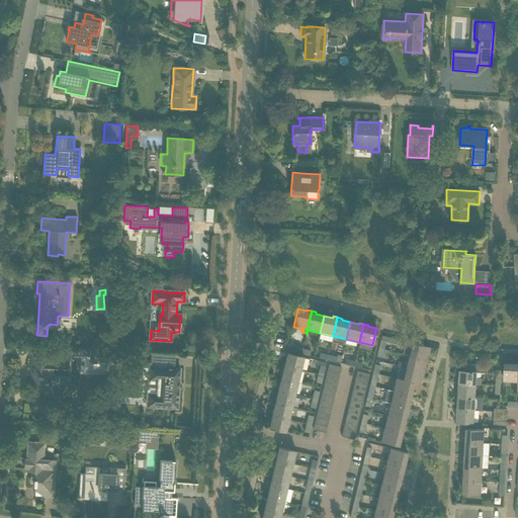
[(412,343),(410,353),(409,355),(426,359),(429,347),(412,343)]
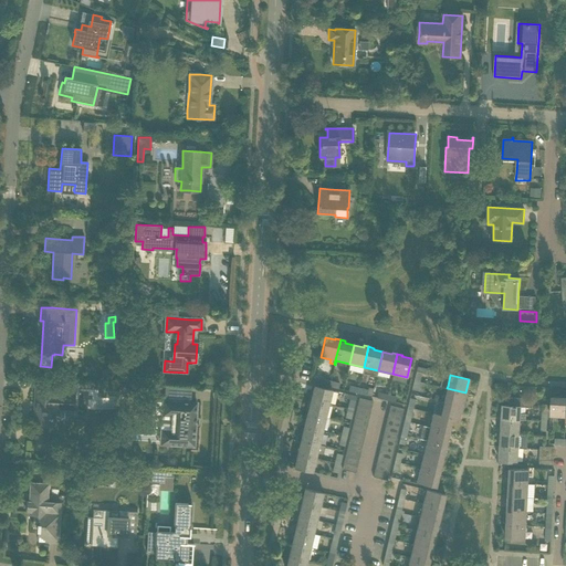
[(119,384),(119,383),(107,383),(98,383),(97,397),(108,397),(108,396),(118,397),(118,395),(119,395),(119,384)]
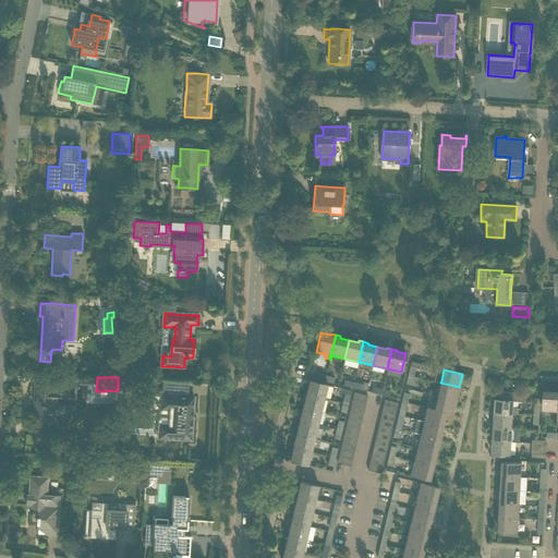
[(117,391),(117,405),(123,407),(124,391),(135,392),(136,379),(118,378),(118,389),(117,391)]
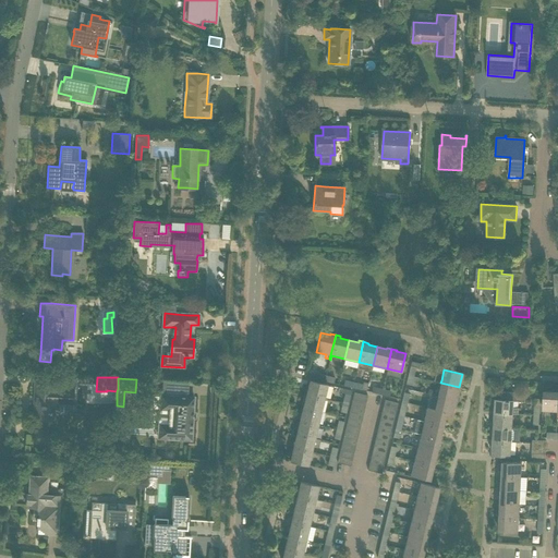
[(327,385),(319,383),(310,380),(306,393),(324,398),(327,385)]
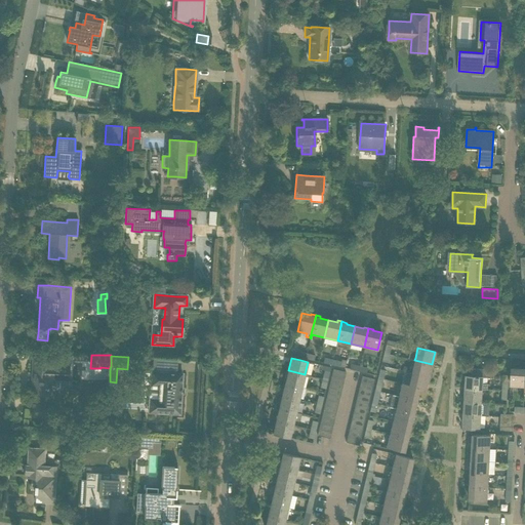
[(429,377),(432,364),(414,360),(411,373),(429,377)]
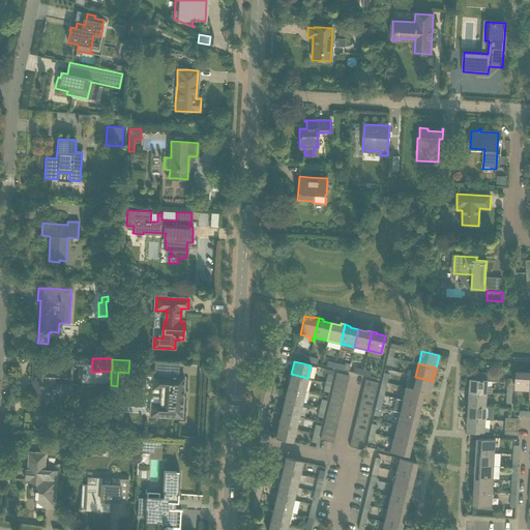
[(57,390),(57,384),(68,385),(69,371),(50,370),(50,366),(34,365),(32,396),(33,396),(32,409),(34,410),(33,415),(46,415),(47,400),(51,400),(51,396),(52,396),(52,390),(57,390)]
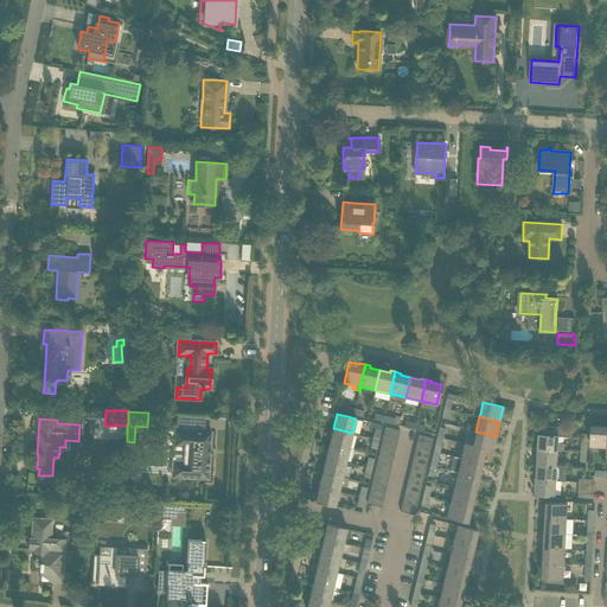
[(606,447),(606,430),(606,425),(602,425),(602,426),(592,426),(590,446),(606,447)]
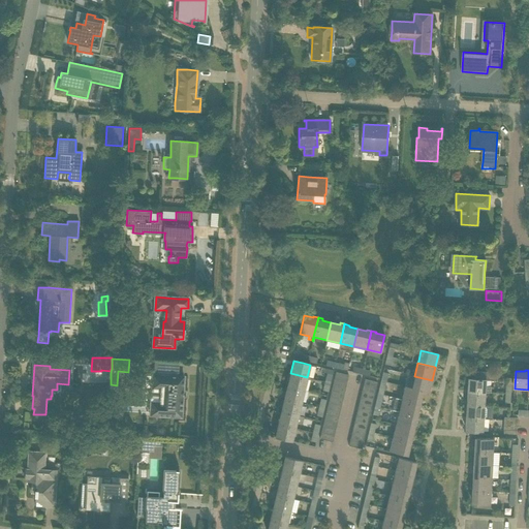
[(469,378),(468,392),(486,393),(491,393),(492,386),(486,386),(487,380),(494,380),(494,372),(475,371),(475,377),(476,377),(476,379),(469,378)]
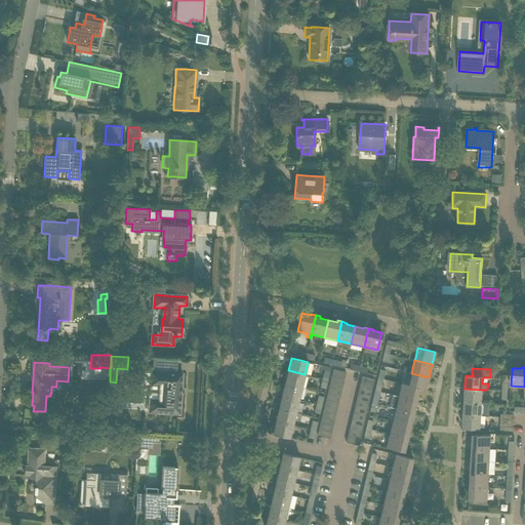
[(345,378),(346,372),(333,369),(331,375),(345,378)]
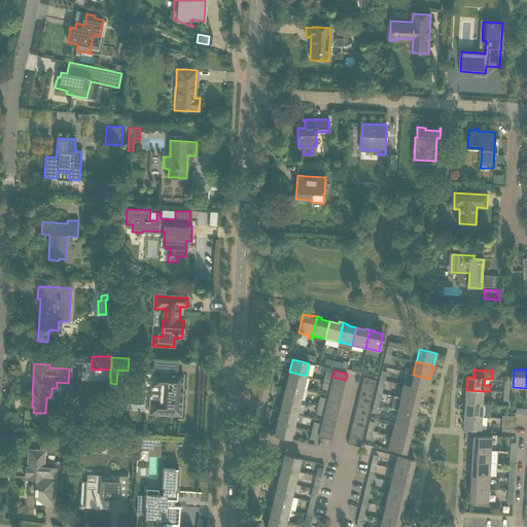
[(303,389),(306,376),(289,372),(286,385),(303,389)]
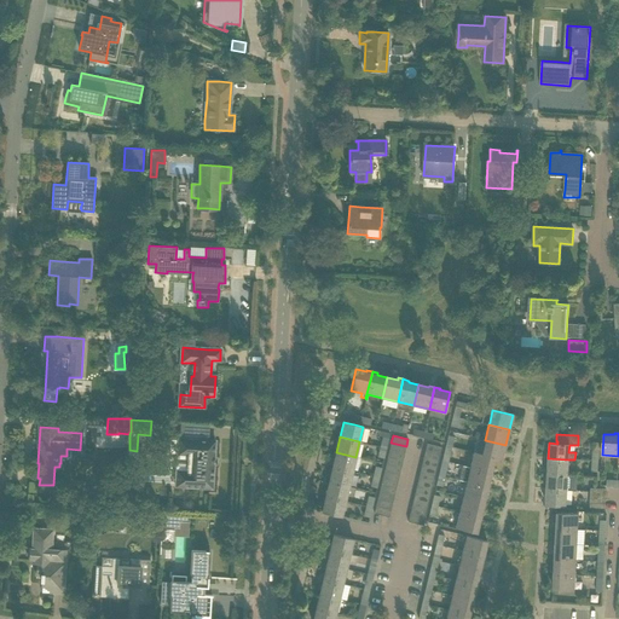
[(215,440),(204,440),(169,438),(168,455),(177,455),(175,475),(186,475),(185,487),(213,489),(215,440)]
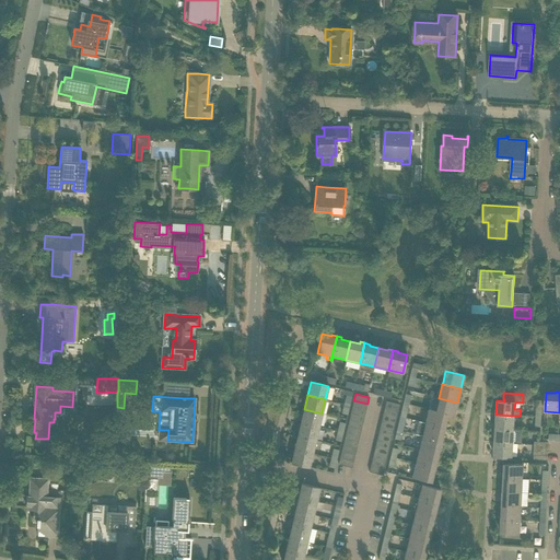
[(454,416),(457,403),(439,398),(435,411),(446,415),(454,416)]
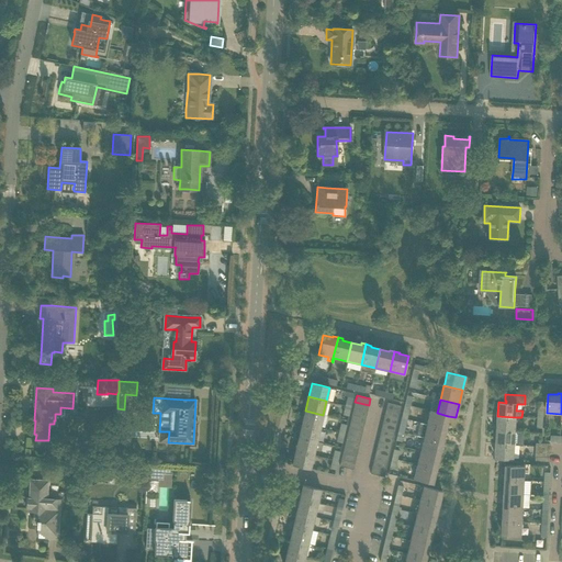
[(367,412),(369,405),(355,402),(353,408),(367,412)]
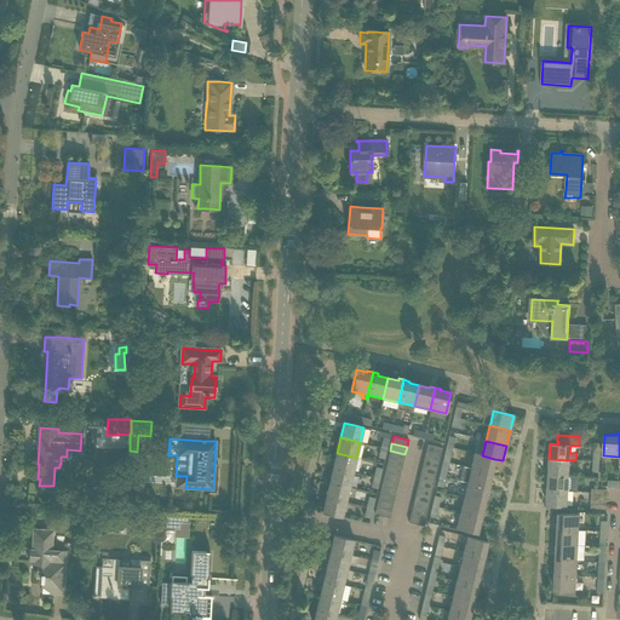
[(441,455),(442,448),(428,445),(425,452),(441,455)]
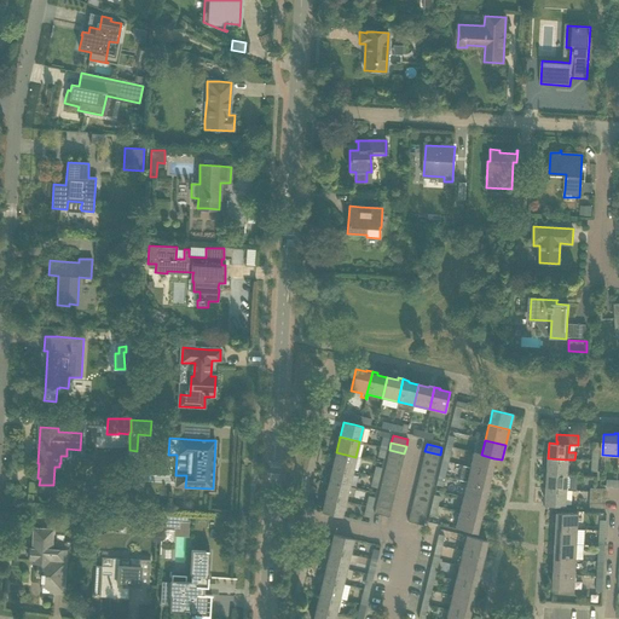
[(403,461),(404,453),(389,450),(388,457),(403,461)]
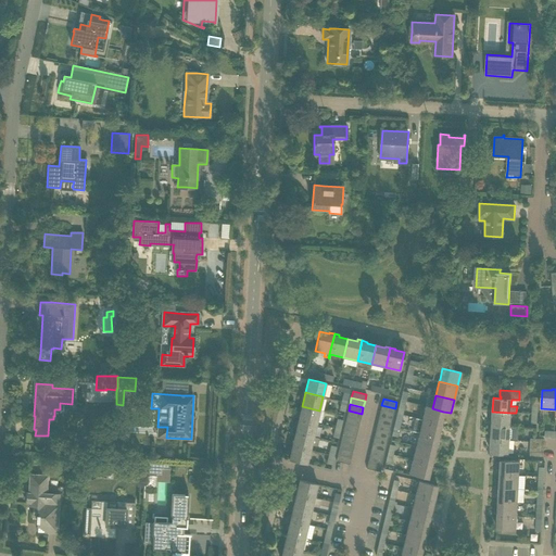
[(393,415),(395,408),(381,405),(380,412),(393,415)]
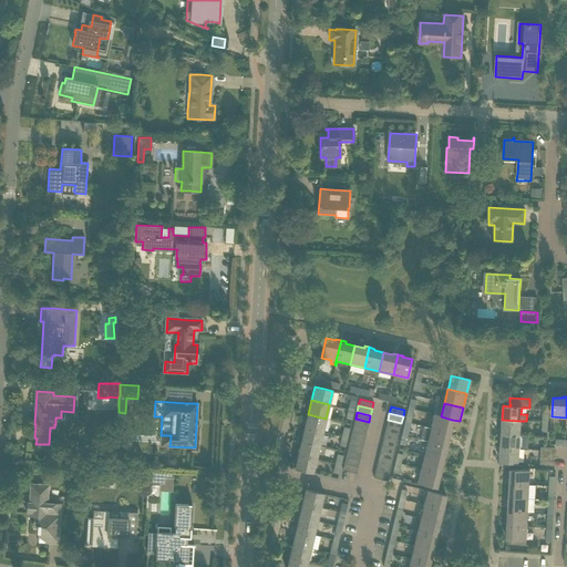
[(322,432),(326,419),(308,414),(305,428),(322,432)]
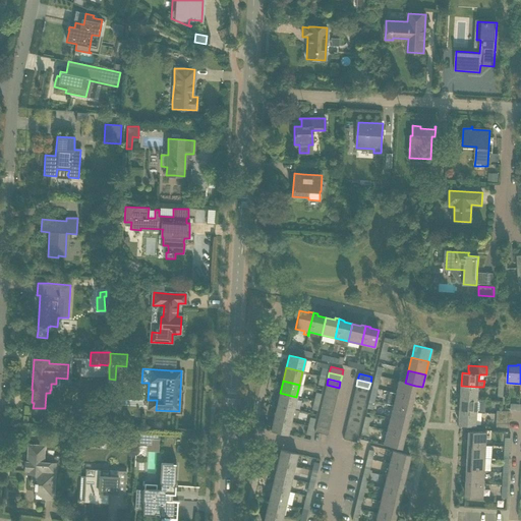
[(413,398),(415,386),(405,383),(399,381),(396,394),(413,398)]
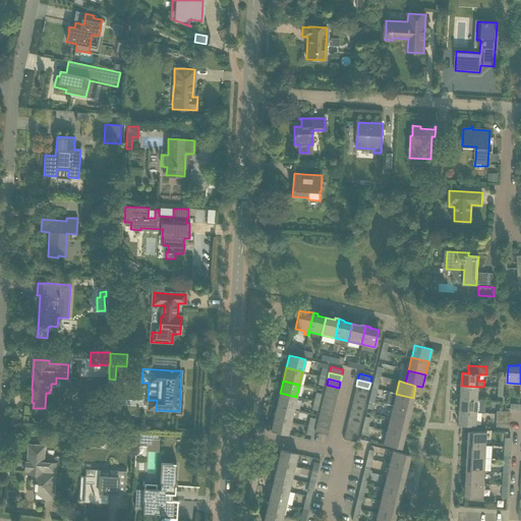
[(337,393),(339,388),(327,385),(325,391),(337,393)]
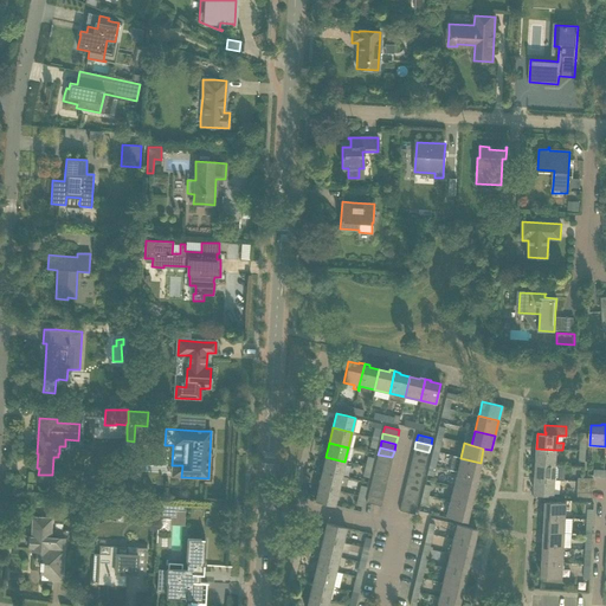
[(427,459),(429,452),(414,449),(413,456),(427,459)]
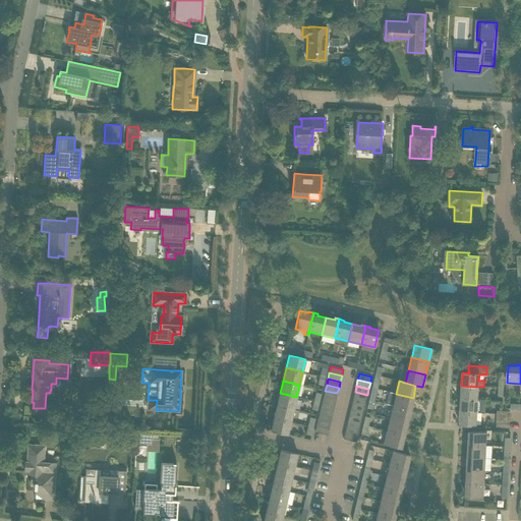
[(477,400),(478,387),(461,386),(461,399),(477,400)]
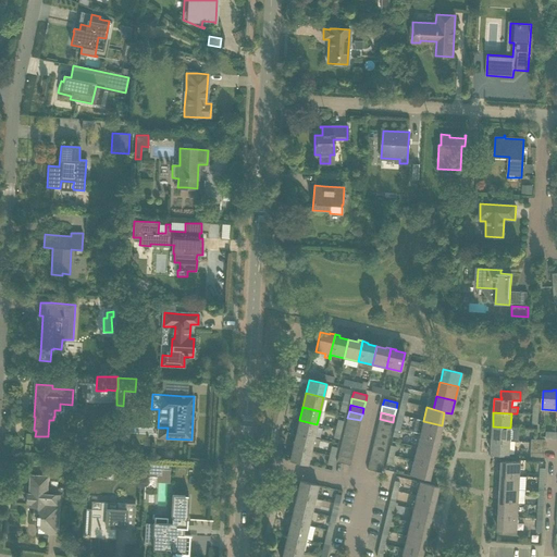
[(359,426),(360,420),(347,418),(346,423),(359,426)]
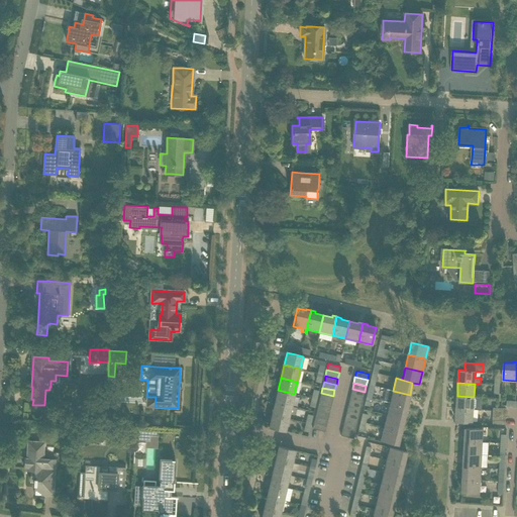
[(363,397),(365,392),(352,389),(350,394),(363,397)]
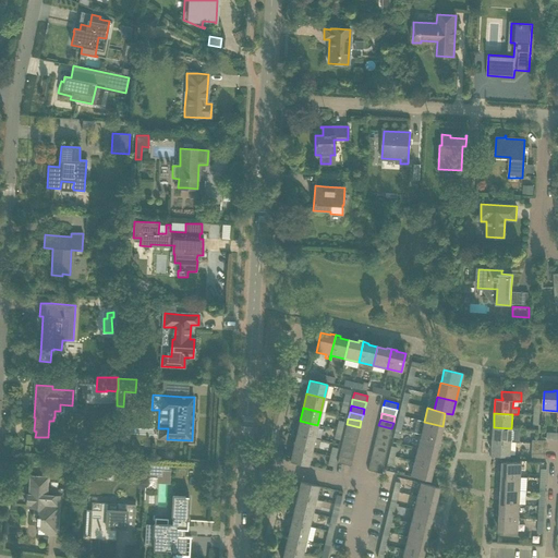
[(439,439),(443,426),(424,422),(416,420),(413,433),(421,435),(439,439)]
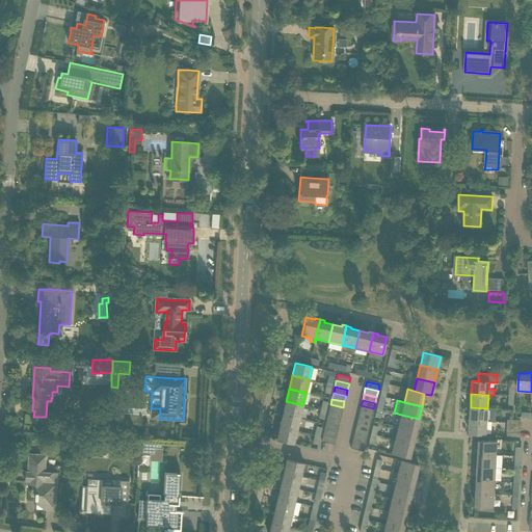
[(299,418),(302,405),(286,401),(283,414),(299,418)]
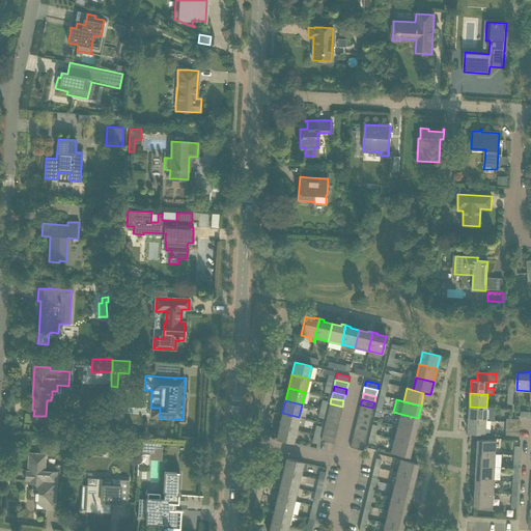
[(341,413),(342,407),(330,403),(328,410),(341,413)]
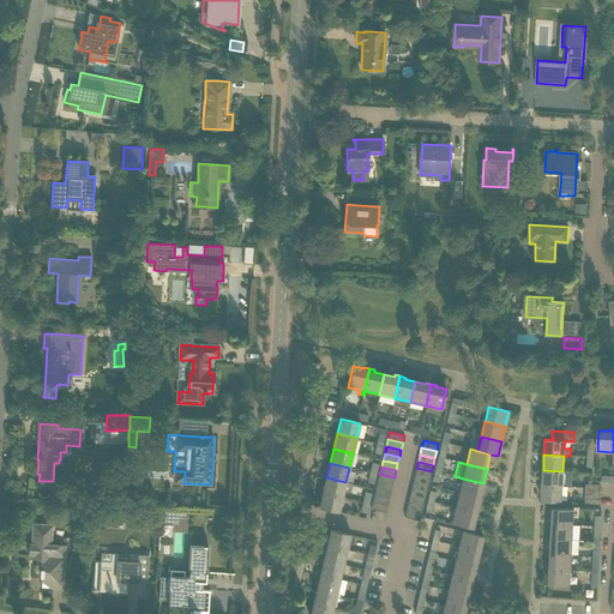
[(429,479),(431,471),(416,468),(415,475),(429,479)]
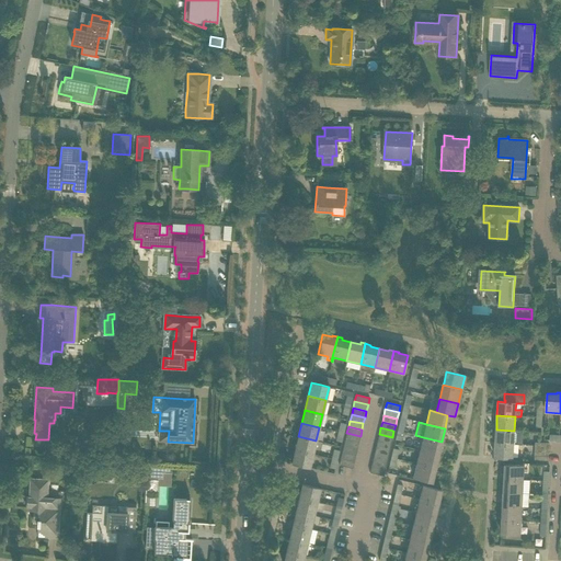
[(496,430),(495,443),(508,444),(514,444),(523,445),(523,431),(514,431),(496,430)]
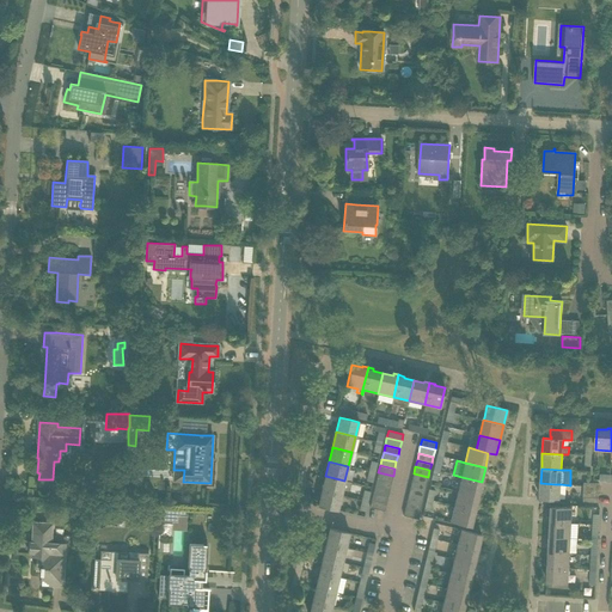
[(391,483),(393,476),(378,472),(377,479),(391,483)]
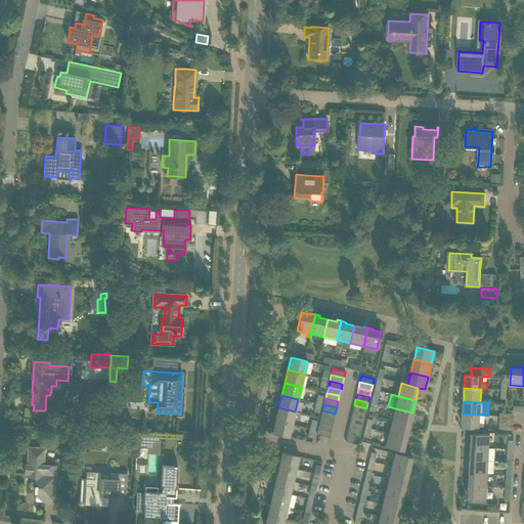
[(365,415),(366,408),(354,405),(352,411),(365,415)]
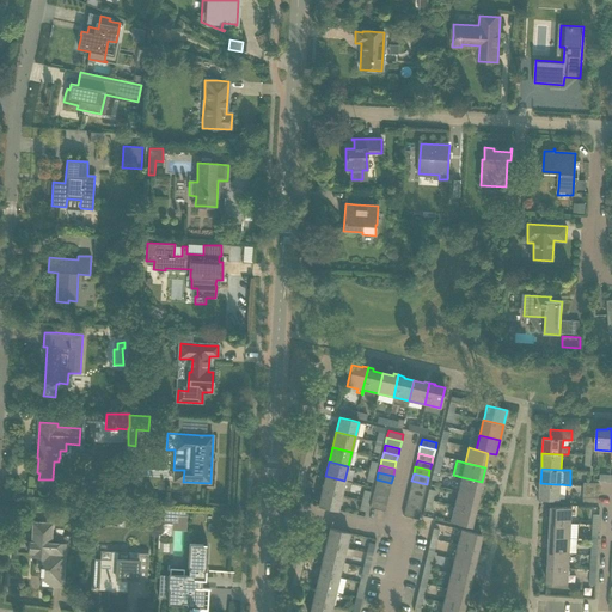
[(341,496),(344,481),(325,476),(322,491),(341,496)]
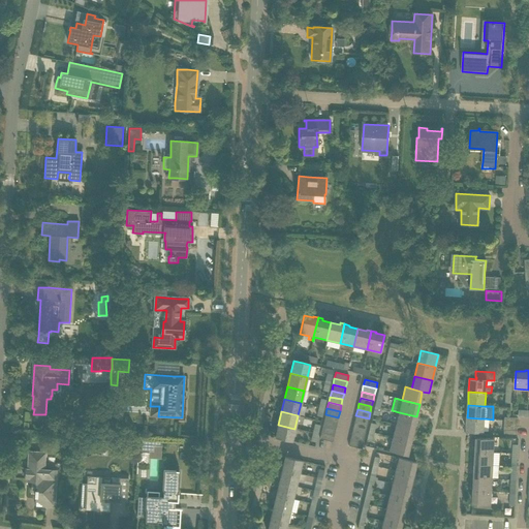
[(413,429),(416,416),(399,412),(396,425),(413,429)]
